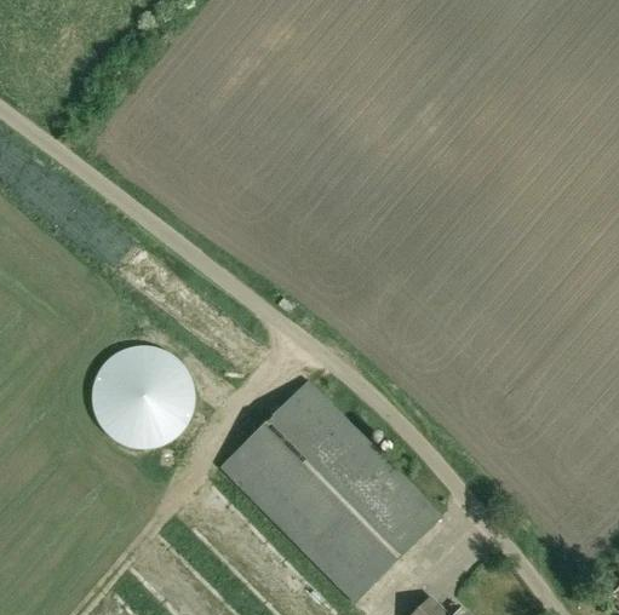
[(276,302),(287,310),(292,304),(281,295),(276,302)]
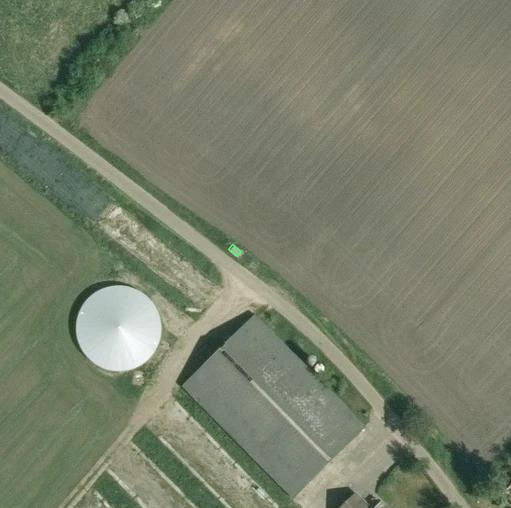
[(77,338),(79,346),(82,351),(88,358),(97,365),(104,368),(112,370),(120,371),(131,369),(137,366),(146,361),(152,355),(156,350),(159,342),(161,334),(162,326),(161,318),(157,308),(153,301),(147,295),(142,291),(135,287),(124,285),(116,284),(111,285),(102,288),(93,292),(87,298),(81,306),(78,312),(76,322),(75,331),(77,338)]
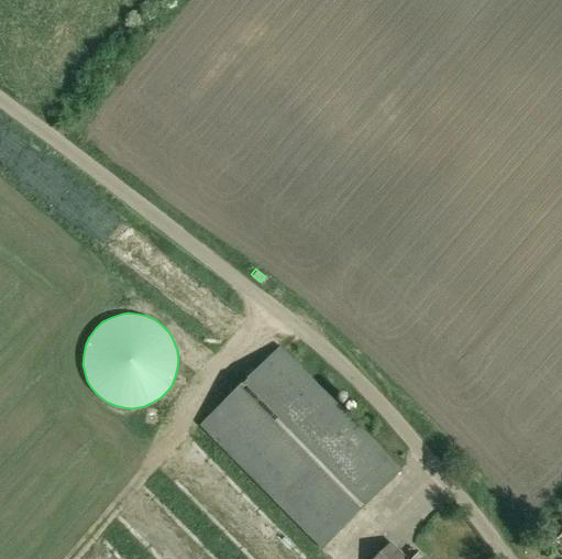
[(323,548),(401,469),(279,344),(200,423),(323,548)]
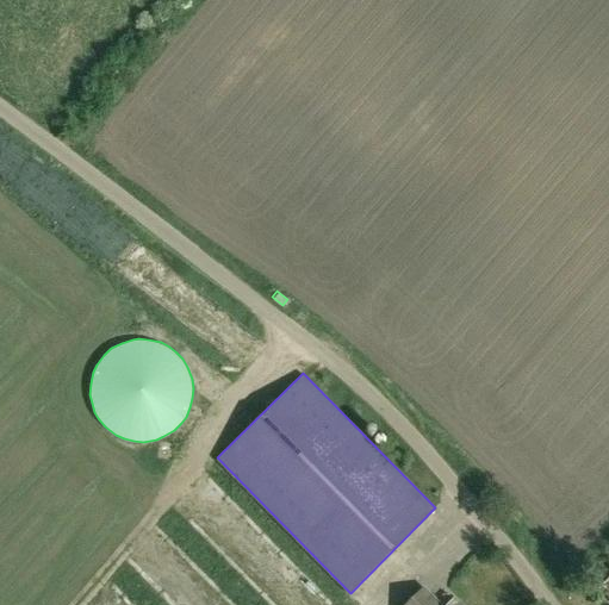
[(275,591),(272,594),(284,604),(323,604),(319,602),(331,588),(206,480),(181,510),(275,591)]
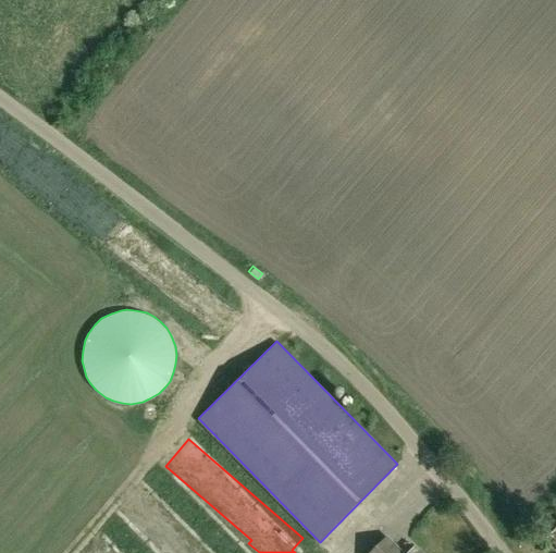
[(555,552),(555,524),(541,538),(555,552)]
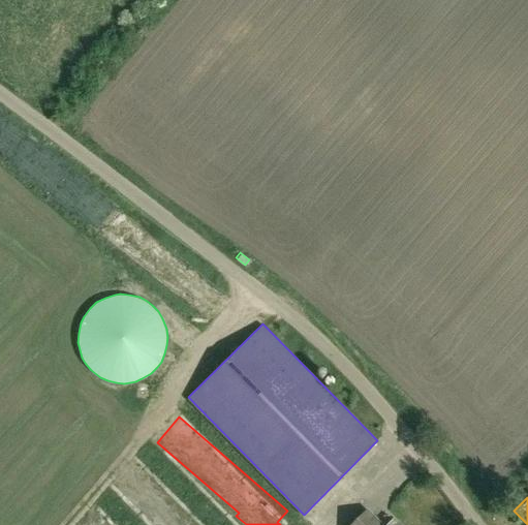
[(402,524),(398,520),(393,524),(383,524),(366,506),(346,524),(402,524)]
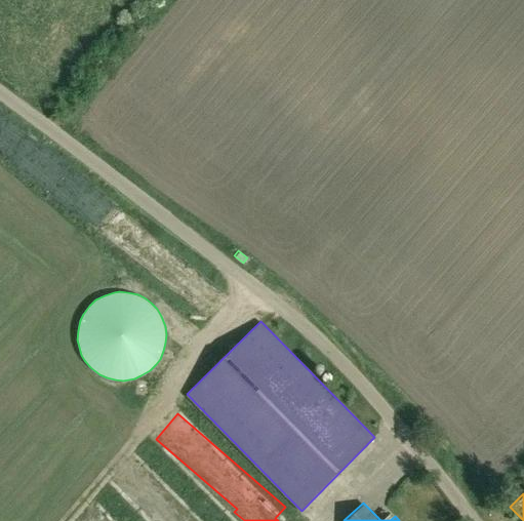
All buildings are outlined.
